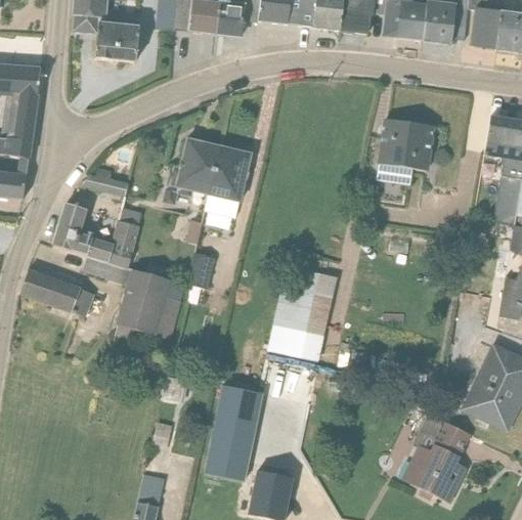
[(74,0),(73,14),(75,14),(106,17),(107,0),(74,0)]
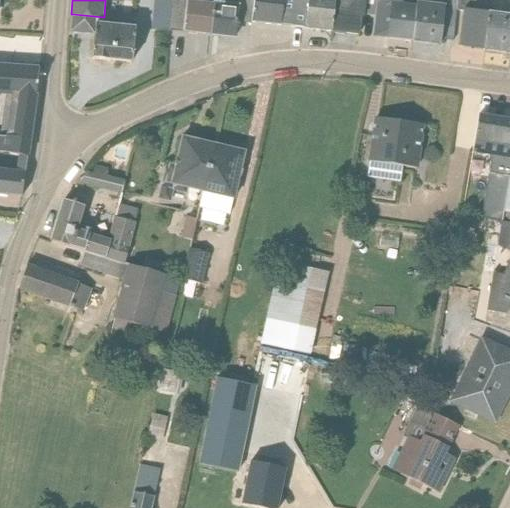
[(173,0),(170,28),(210,33),(214,0),(201,0),(173,0)]
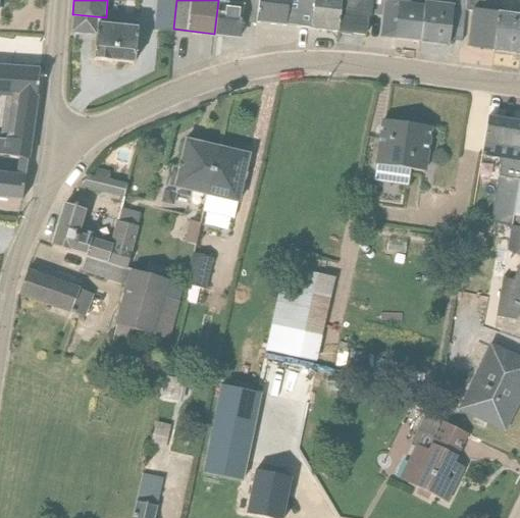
[(218,0),(214,34),(240,37),(241,18),(257,19),(259,0),(218,0)]
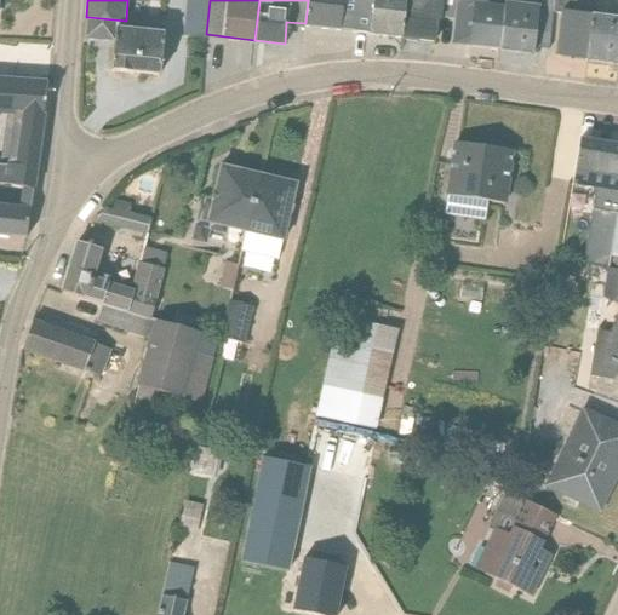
[(308,0),(305,23),(353,30),(356,0),(308,0)]
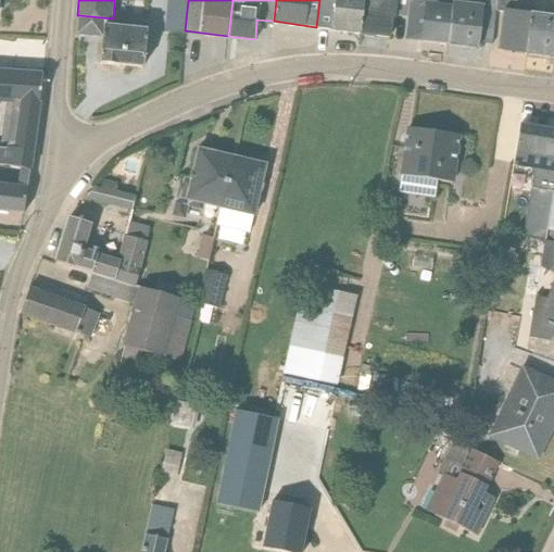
[(319,0),(316,27),(362,33),(366,0),(319,0)]
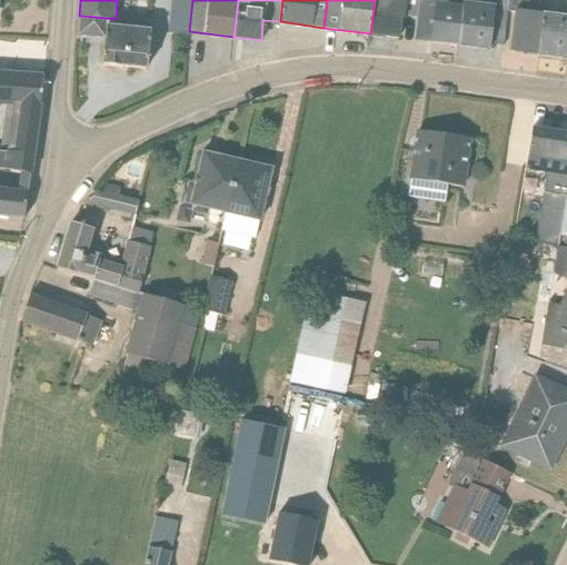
[(375,0),(370,33),(399,37),(403,13),(416,16),(418,0),(375,0)]
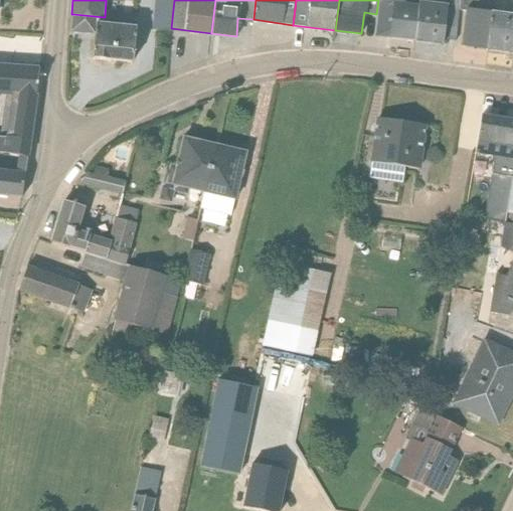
[(376,14),(373,35),(415,40),(420,0),(403,0),(403,1),(395,0),(378,0),(376,14)]
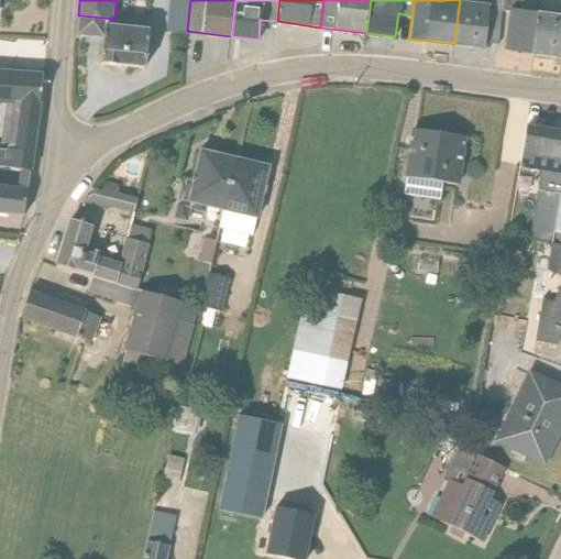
[(488,0),(488,2),(460,0),(454,44),(485,46),(486,39),(499,41),(504,6),(504,0),(488,0)]
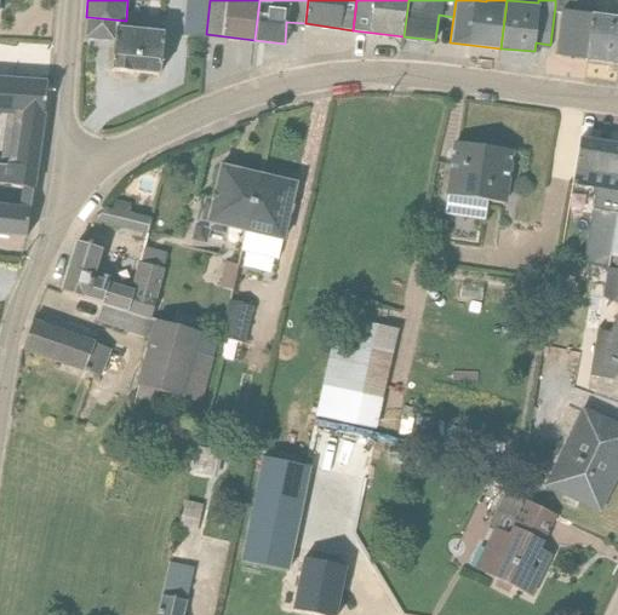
[(573,9),(574,0),(555,0),(555,6),(565,9),(559,52),(587,58),(591,12),(573,9)]
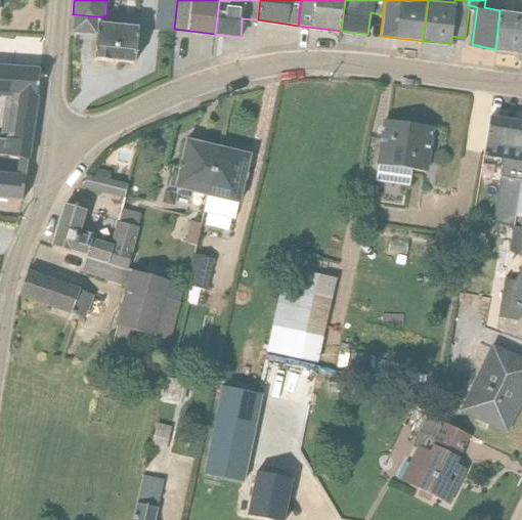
[(521,7),(520,13),(499,10),(495,49),(521,52),(521,7)]
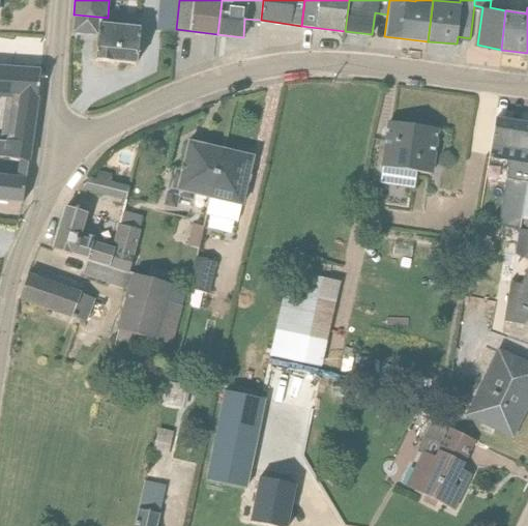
[(76,15),(74,30),(98,33),(96,58),(137,61),(140,27),(108,23),(108,18),(76,15)]
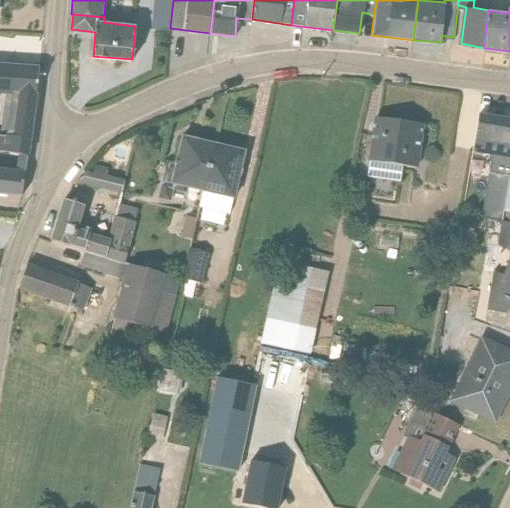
[(0,92),(13,94),(8,129),(0,128),(0,148),(12,150),(18,151),(28,151),(41,66),(0,63),(0,92)]
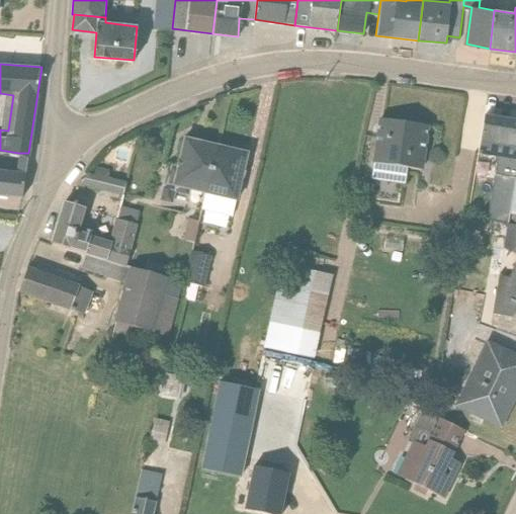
[(515,119),(486,114),(479,152),(491,153),(490,163),(497,164),(486,217),(508,222),(515,173),(515,119)]
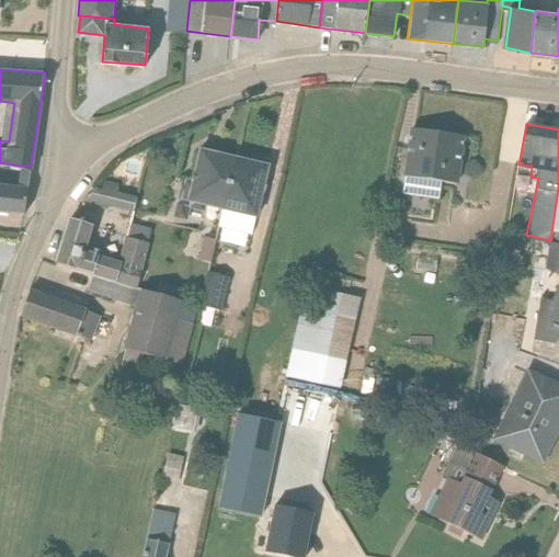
[(412,127),(406,174),(457,182),(464,135),(412,127)]
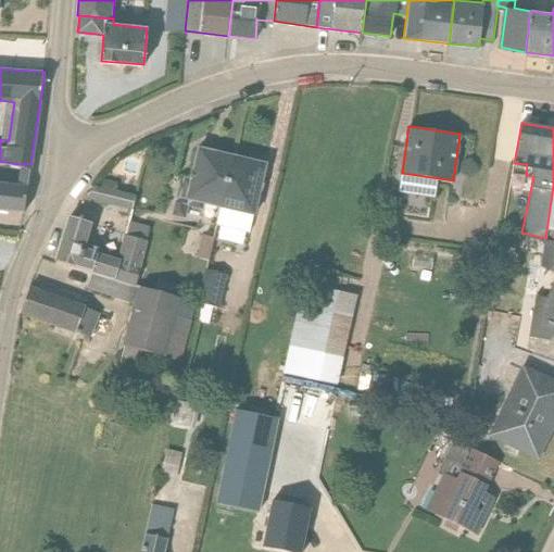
[(185,175),(179,195),(175,199),(172,214),(186,217),(189,205),(203,209),(204,203),(223,208),(236,155),(222,152),(219,148),(214,147),(211,150),(198,147),(191,176),(185,175)]
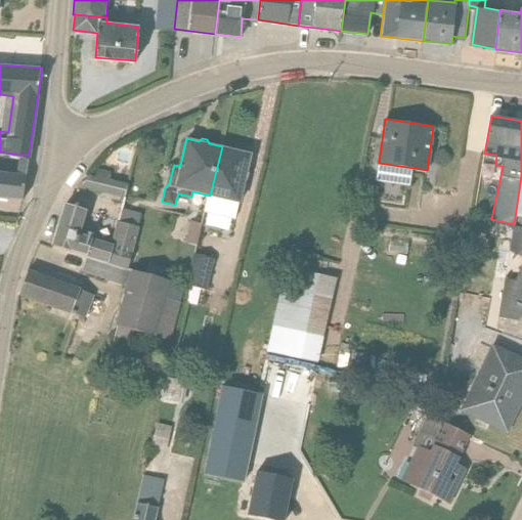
[(235,217),(251,154),(222,146),(210,196),(206,210),(235,217)]
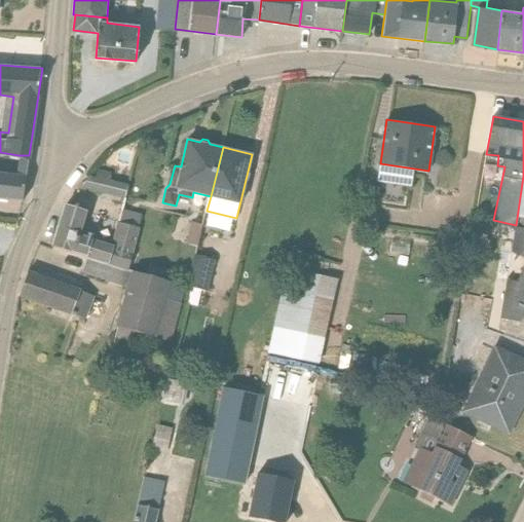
[(0,196),(23,199),(29,155),(19,155),(16,173),(0,171),(0,196)]
